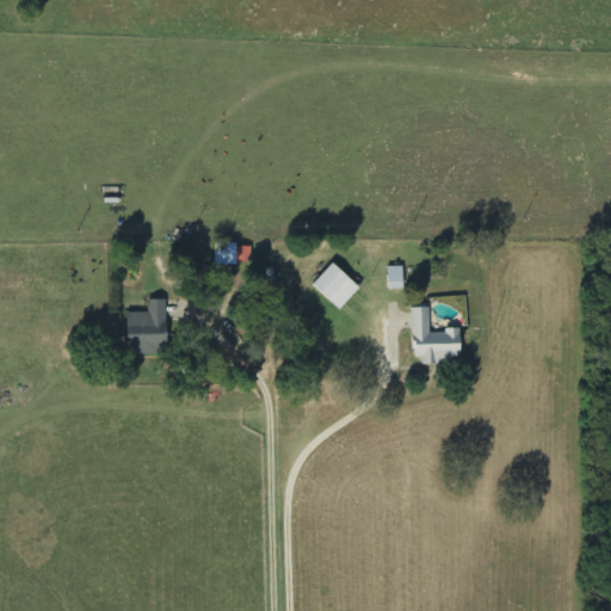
[(215,265),(236,266),(238,245),(216,244),(215,265)]
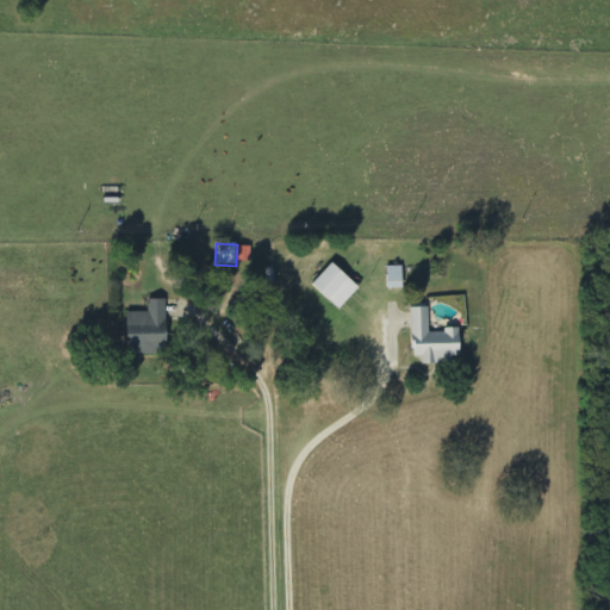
[(312,286),(340,311),(359,290),(332,265),(312,286)]
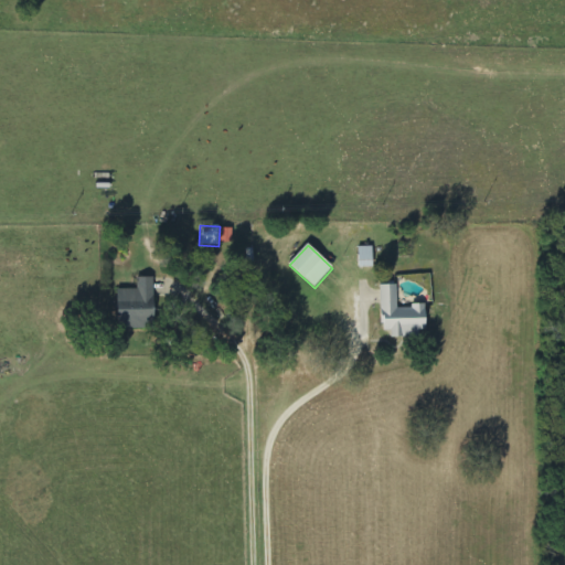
[(373,247),(359,247),(359,268),(373,268),(373,247)]
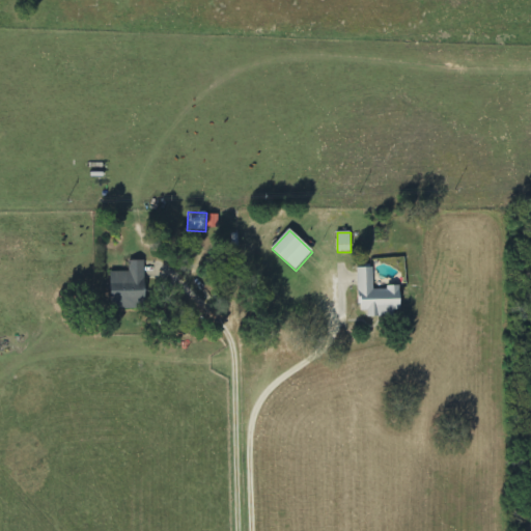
[(145,261),(130,262),(130,272),(110,273),(111,309),(145,309),(145,261)]
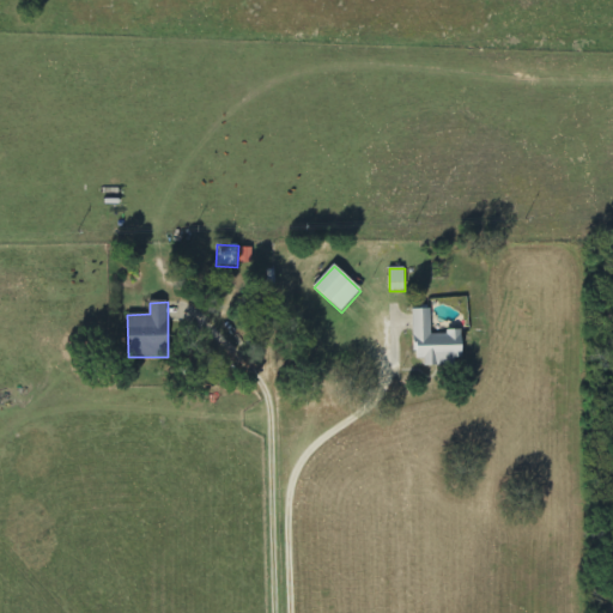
[(431,310),(413,310),(414,360),(425,360),(425,365),(462,364),(462,333),(431,334),(431,310)]
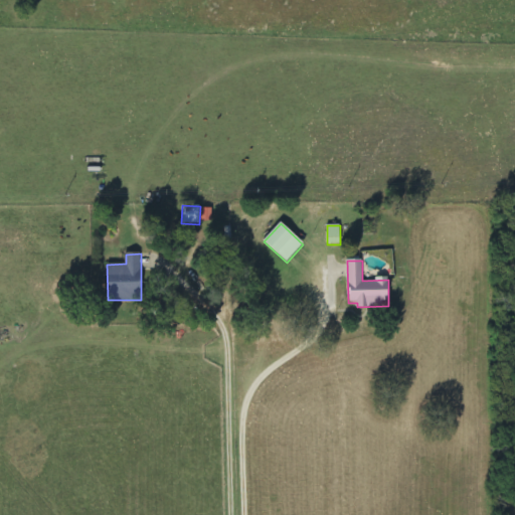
All buildings are outlined.
